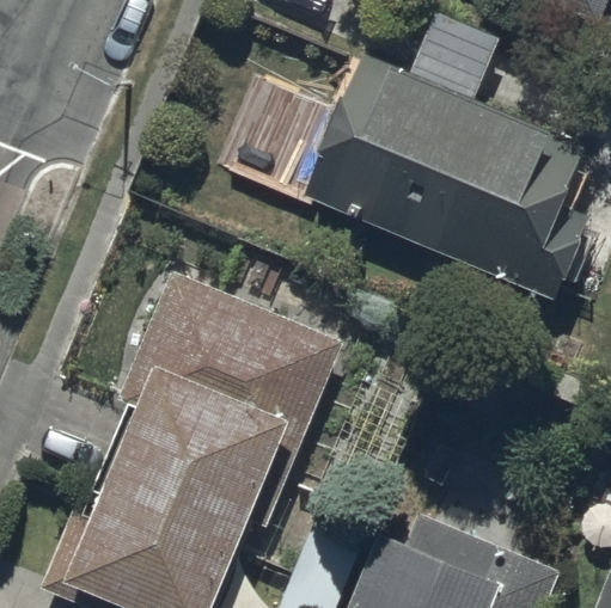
[(495,0),(592,38),(608,0),(495,0)]
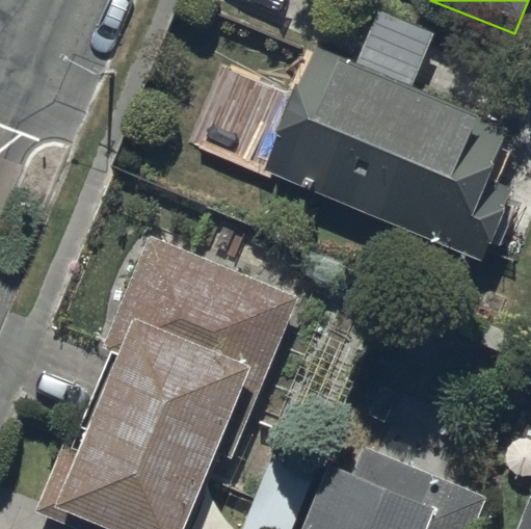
[(378,9),(355,62),(320,48),(267,172),(484,264),(519,185),(494,175),(512,130),(410,86),(433,33),(378,9)]
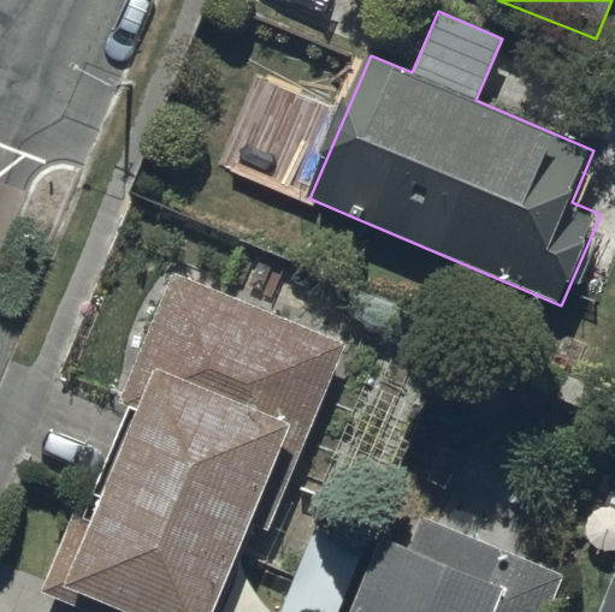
[(217,611),(255,522),(268,527),(346,342),(171,269),(117,399),(130,405),(86,515),(74,509),(39,592),(88,611),(217,611)]
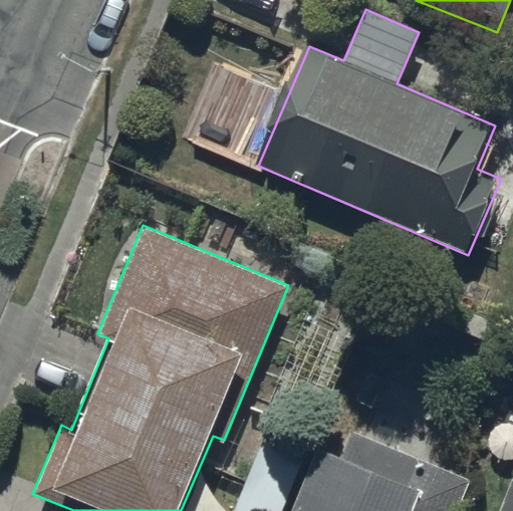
[(342,451),(323,442),(291,510),(455,510),(470,480),(353,428),(342,451)]
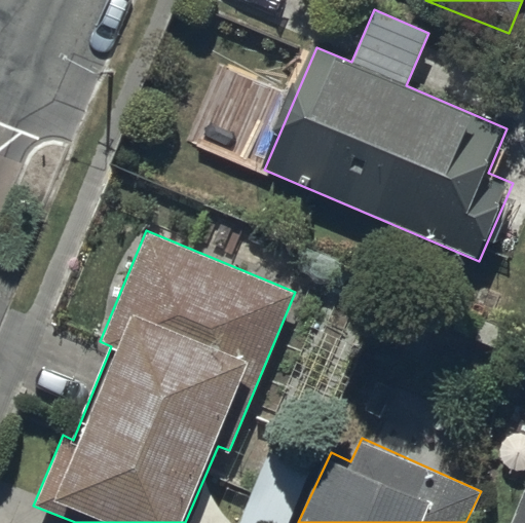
[(524,501),(516,522),(524,522),(524,501)]
